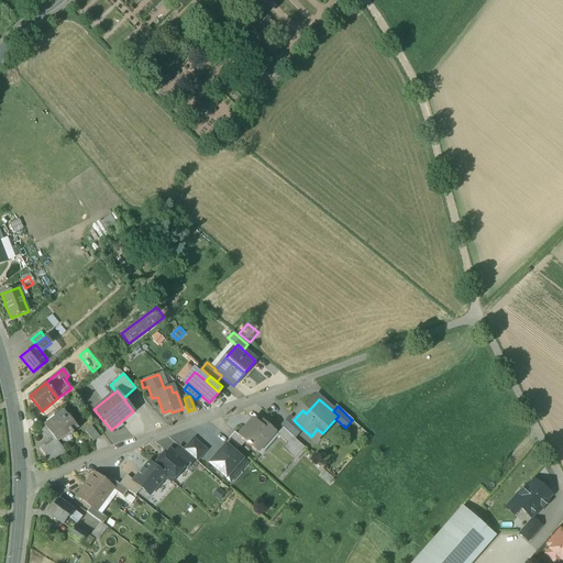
[(65,411),(45,426),(46,428),(43,431),(51,441),(40,449),(51,463),(65,452),(57,442),(68,433),(72,437),(74,434),(72,432),(77,428),(77,429),(78,429),(65,411)]
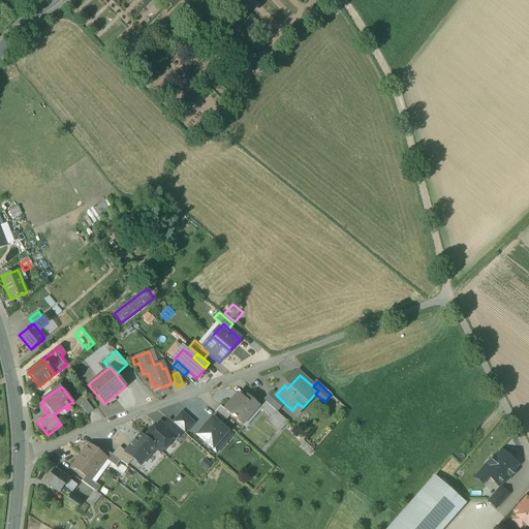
[(276,395),(273,391),(263,401),(266,402),(276,411),(284,403),(276,395)]
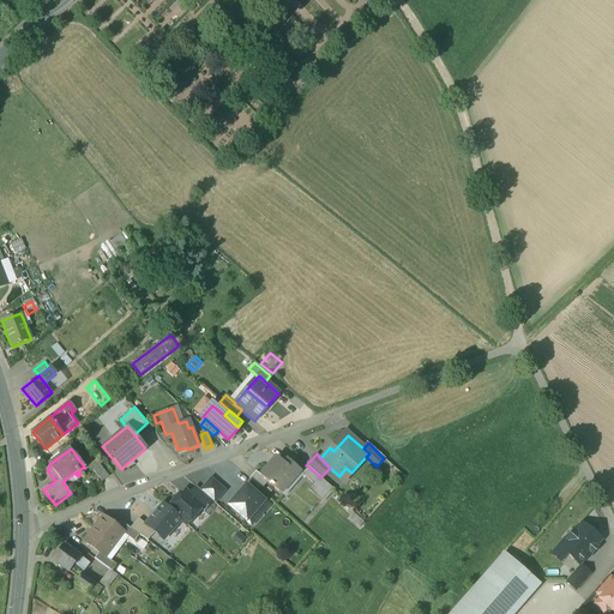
[(289,468),(276,457),(260,475),(268,481),(271,485),(270,485),(272,487),(274,487),(281,493),(300,471),(292,464),(289,468)]
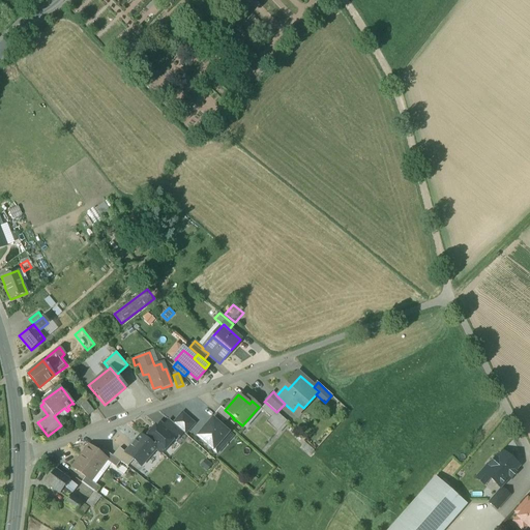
[(86,402),(80,406),(88,416),(93,412),(86,402)]
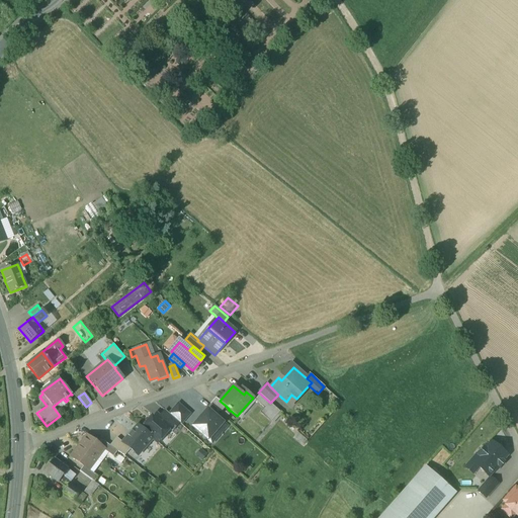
[(270,403),(260,394),(255,400),(264,408),(260,413),(271,422),(280,412),(270,403)]
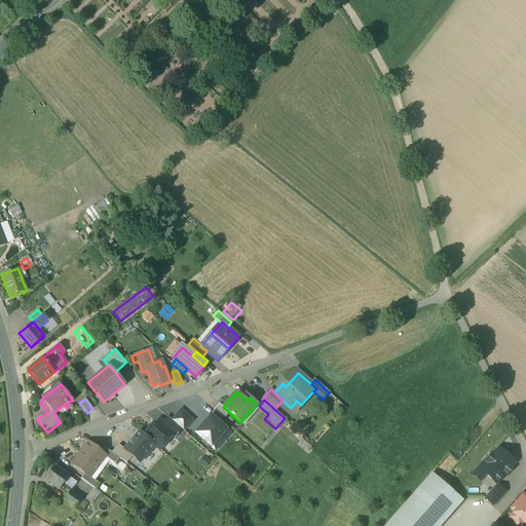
[(219,404),(214,410),(224,418),(229,412),(223,407),(219,404)]
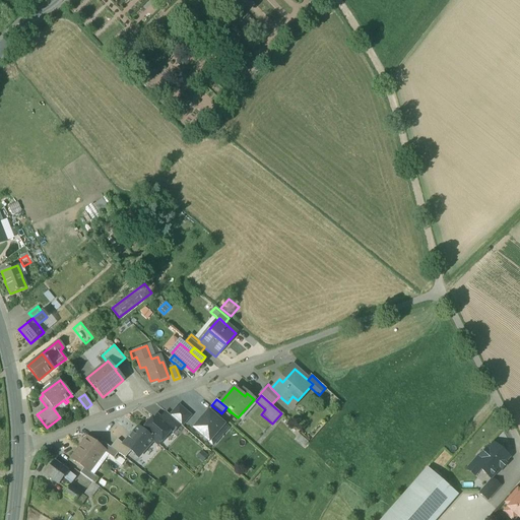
[(190,415),(179,405),(170,415),(180,425),(181,426),(190,415)]
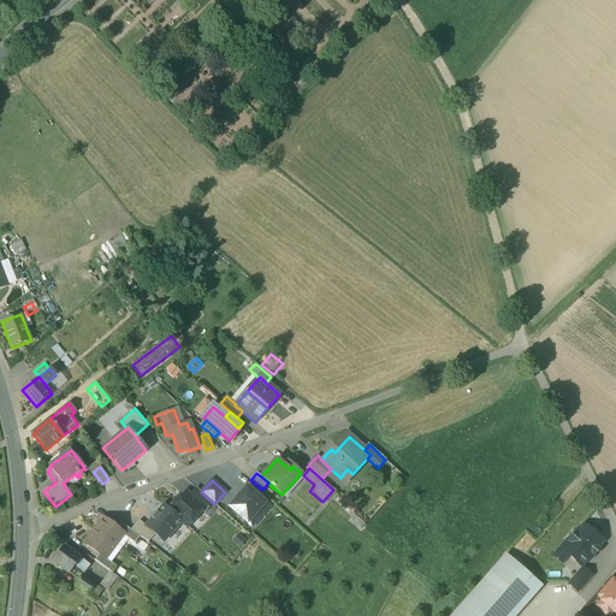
[(267,504),(247,487),(229,508),(247,523),(258,511),(259,513),(267,504)]
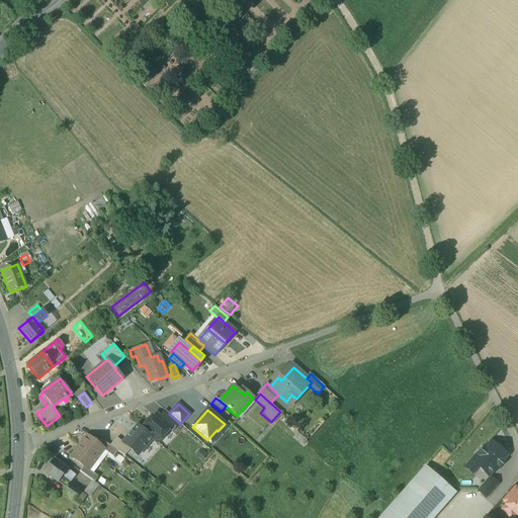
[(169,414),(165,411),(159,417),(159,418),(170,427),(168,428),(168,429),(171,431),(179,423),(169,414)]
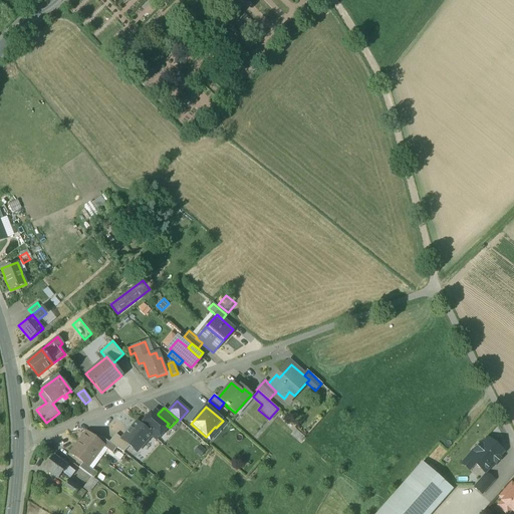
[(156,412),(150,419),(148,418),(141,426),(151,435),(156,439),(157,438),(160,438),(164,433),(163,430),(167,426),(167,425),(169,424),(158,415),(158,414),(156,412)]
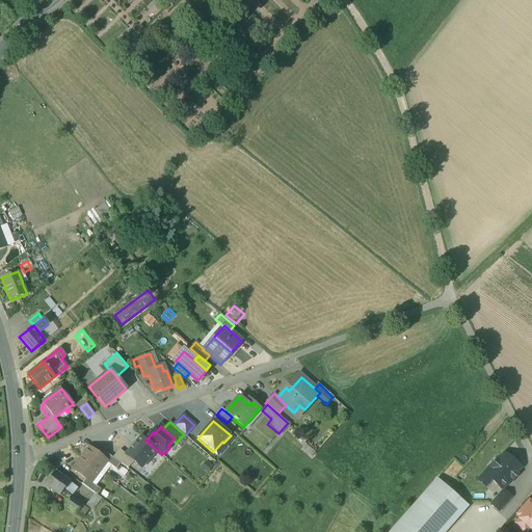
[(145,441),(141,437),(136,444),(135,443),(131,448),(132,448),(126,454),(141,468),(156,450),(145,441)]
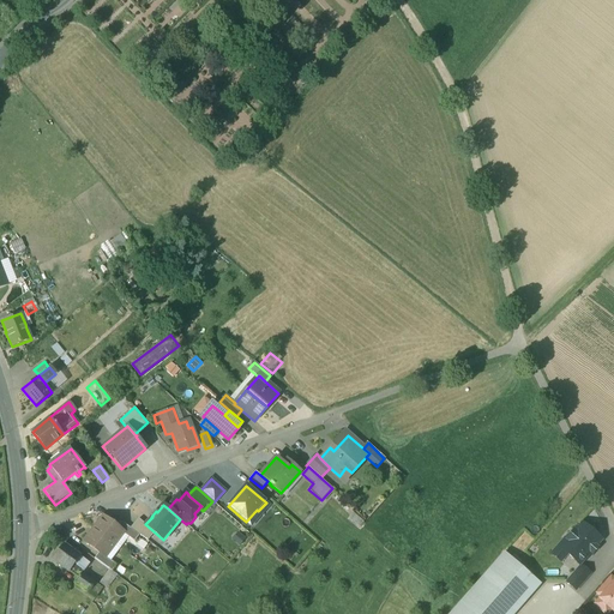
[(118,528),(103,517),(94,529),(114,545),(122,533),(124,531),(118,528)]
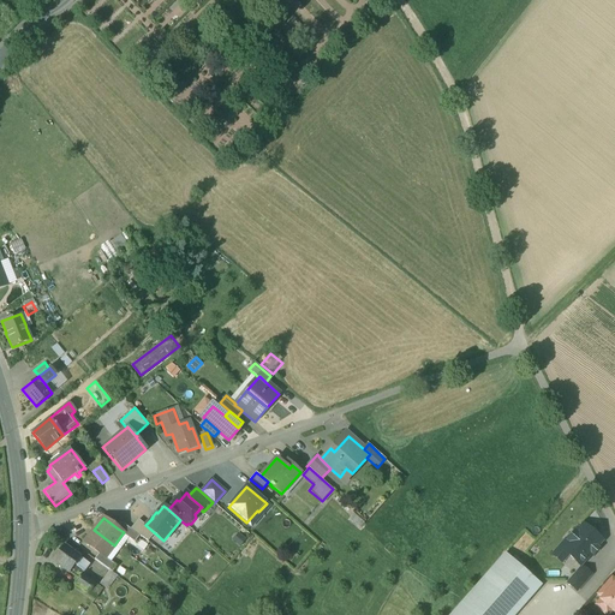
[(139,536),(123,523),(118,529),(124,532),(123,533),(135,542),(139,536)]
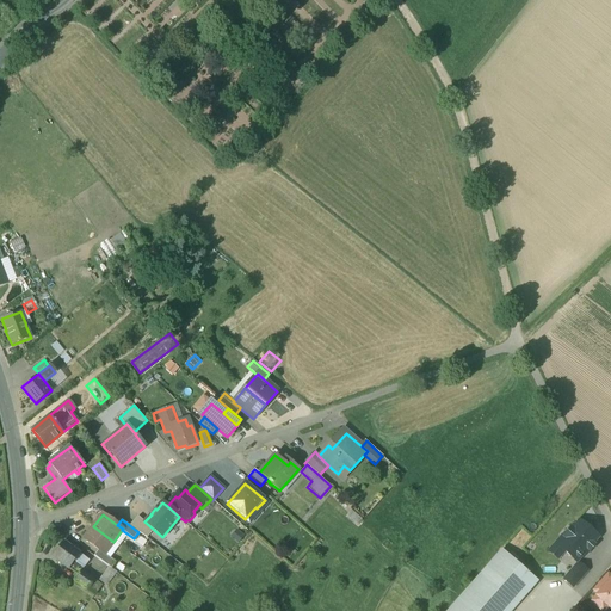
[(579,522),(573,530),(571,529),(563,537),(565,538),(559,547),(575,561),(587,549),(590,551),(593,545),(591,544),(597,537),(579,522)]
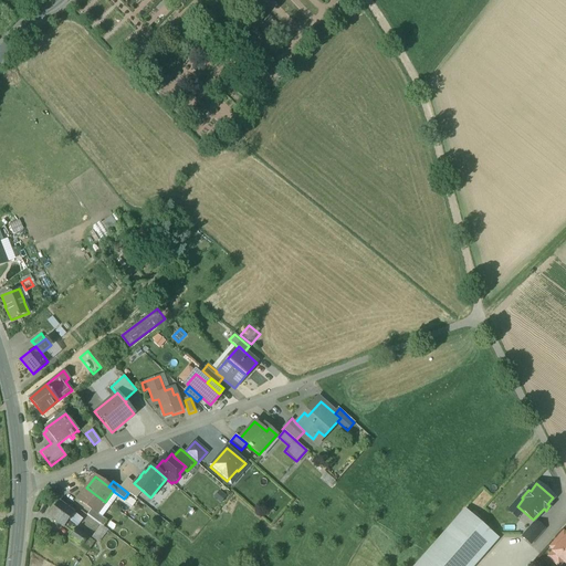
[(105,502),(86,488),(77,499),(91,510),(96,513),(105,502)]
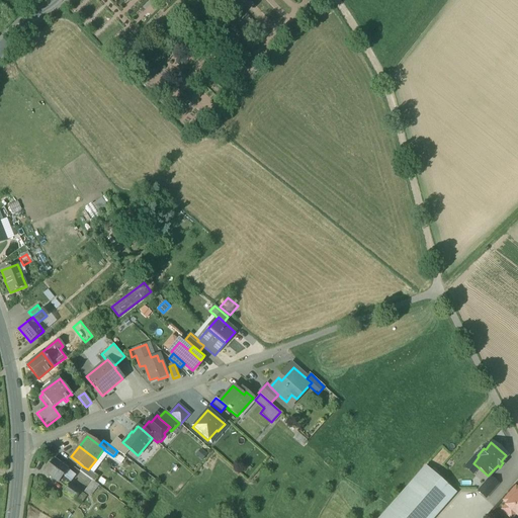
[(207,457),(200,452),(195,458),(202,464),(207,457)]
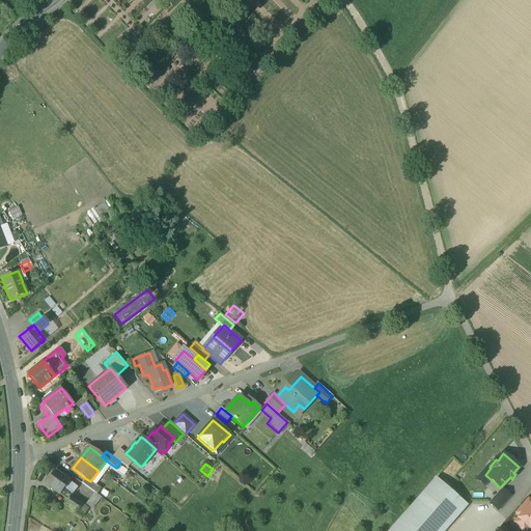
[(71,482),(55,471),(45,486),(48,490),(50,487),(68,501),(71,497),(74,494),(65,488),(71,482)]
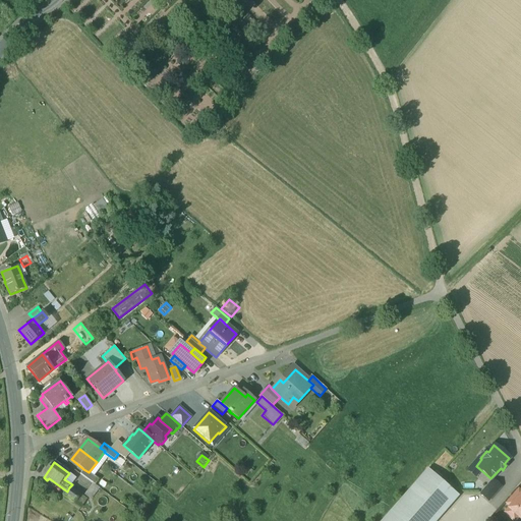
[(99,479),(89,472),(83,469),(80,473),(95,484),(99,479)]
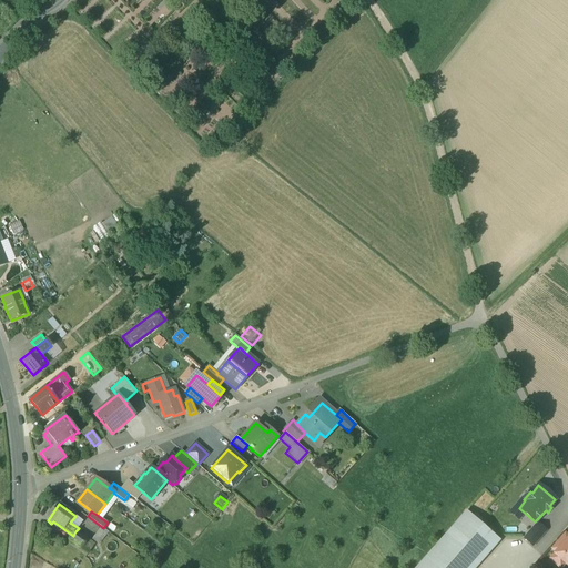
[(466,511),(416,567),(475,567),(499,541),(466,511)]
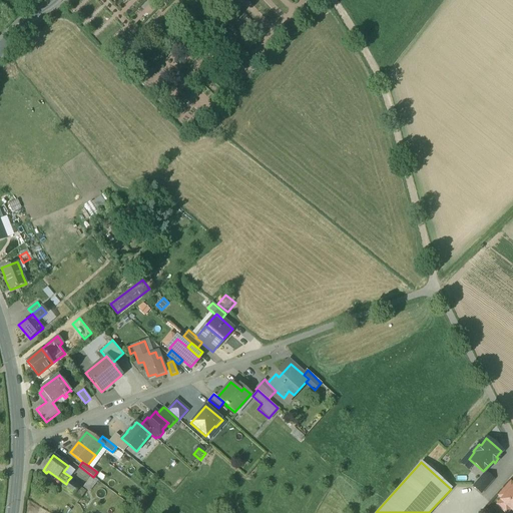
[(485,473),(474,487),(481,493),(493,479),(485,473)]
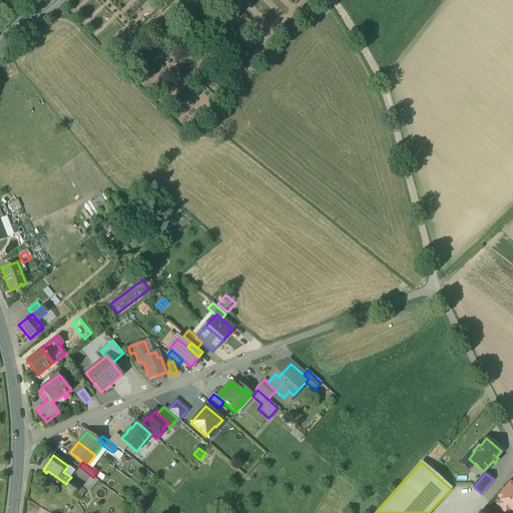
[(80,489),(68,480),(66,484),(63,489),(75,497),(80,489)]
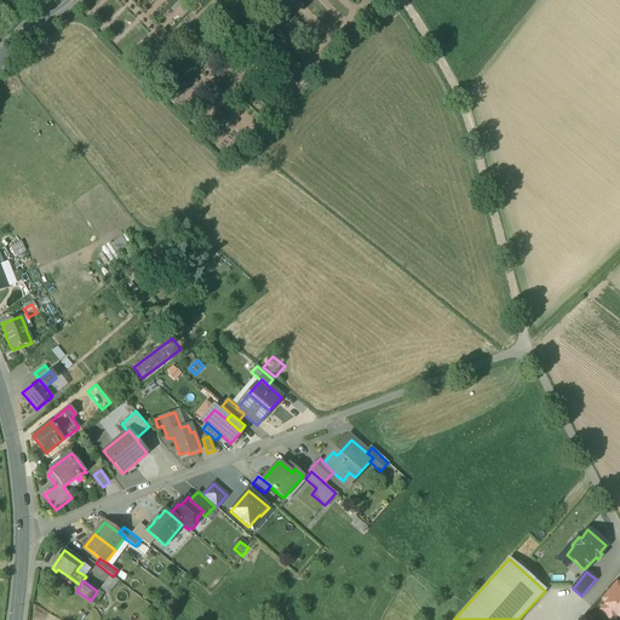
[(619,585),(615,583),(601,598),(607,603),(619,587),(619,585)]
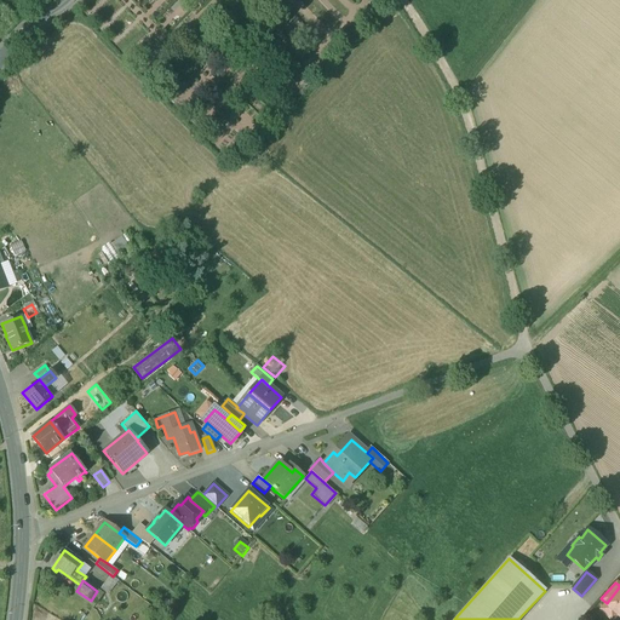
[(619,587),(607,603),(601,610),(608,616),(613,612),(619,618),(619,587)]
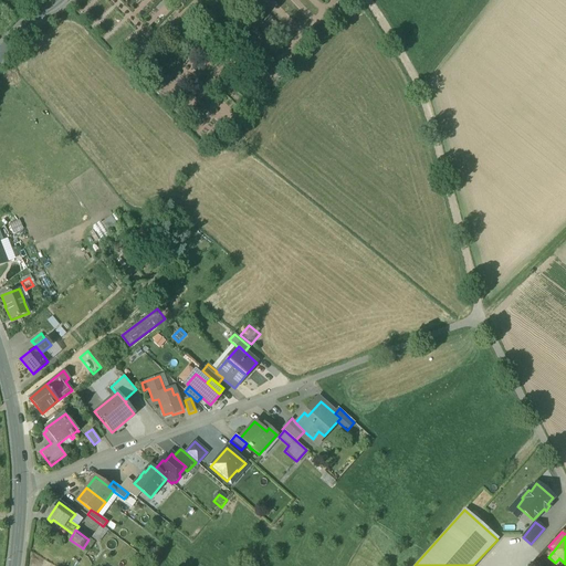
[(88,540),(83,548),(88,552),(95,543),(88,540)]
